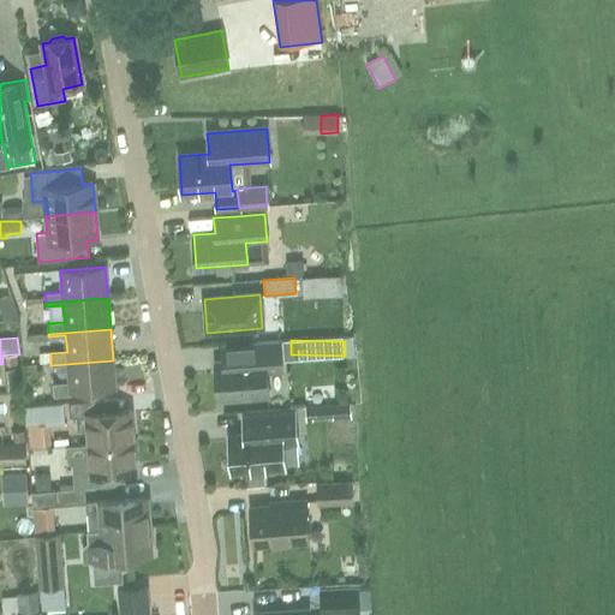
[(222,362),(215,363),(219,399),(268,395),(267,374),(282,372),(282,359),(280,341),(246,344),(221,346),(222,362)]
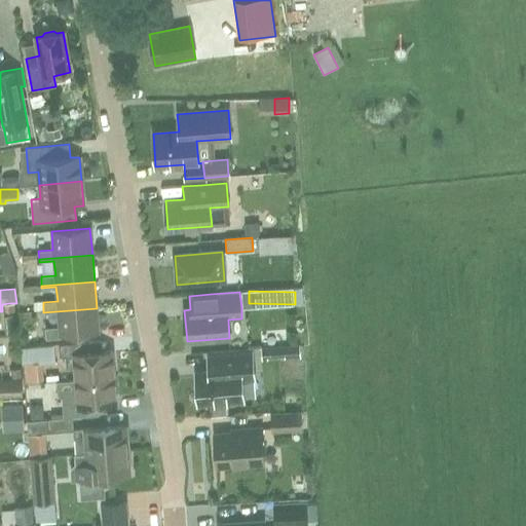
[(60,327),(45,328),(46,339),(62,338),(61,335),(99,332),(97,308),(43,312),(43,313),(58,312),(60,327)]
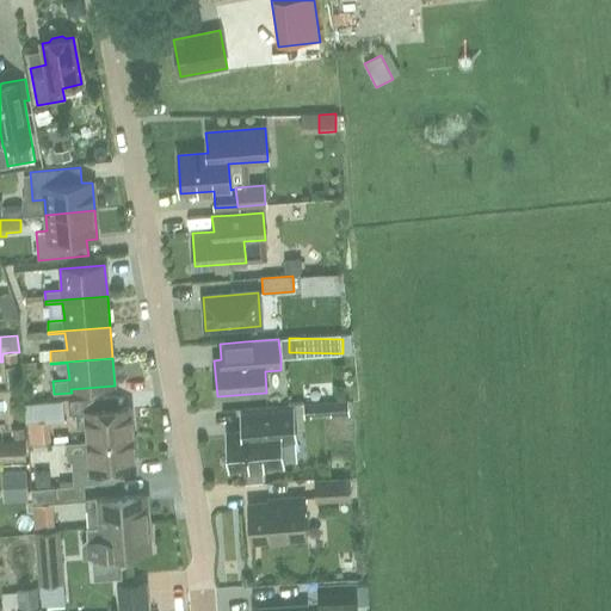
[(6,387),(19,386),(17,365),(4,366),(6,387)]
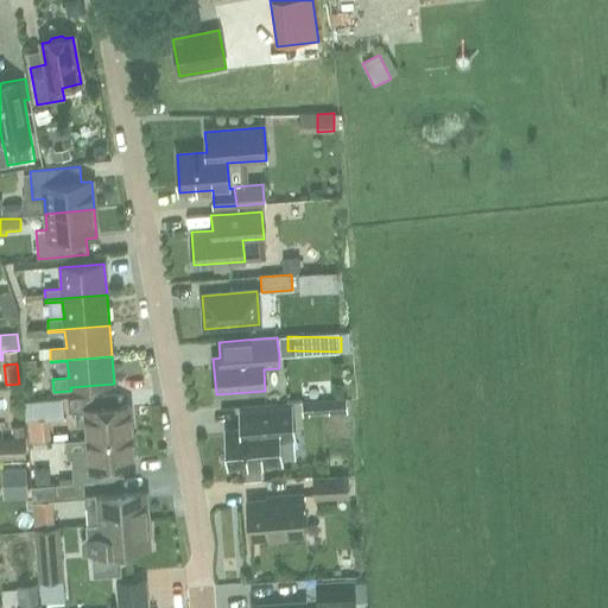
[(77,426),(87,425),(88,439),(131,436),(128,405),(99,407),(97,396),(68,398),(69,412),(76,412),(77,426)]
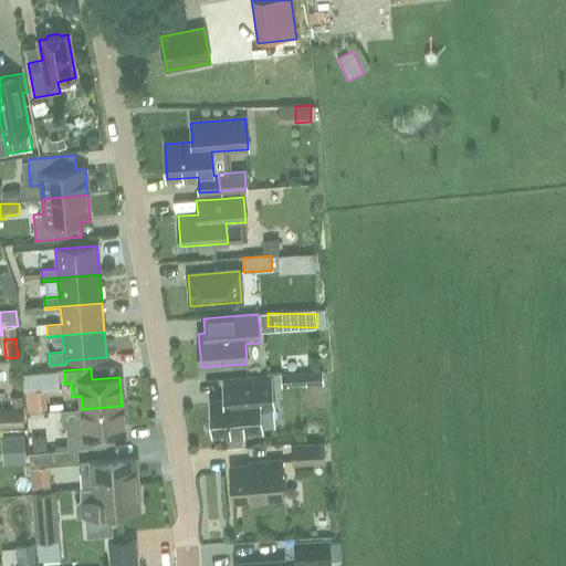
[(27,392),(45,391),(60,390),(59,370),(23,373),(24,391),(27,391),(27,392)]
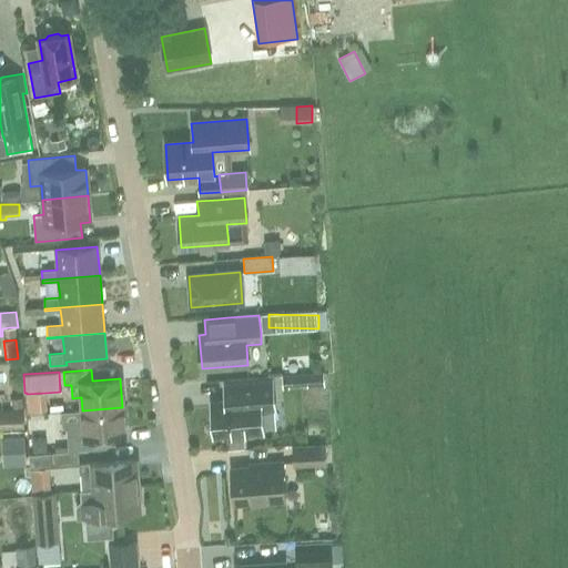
[(307,374),(307,385),(308,387),(325,386),(324,372),(307,374)]
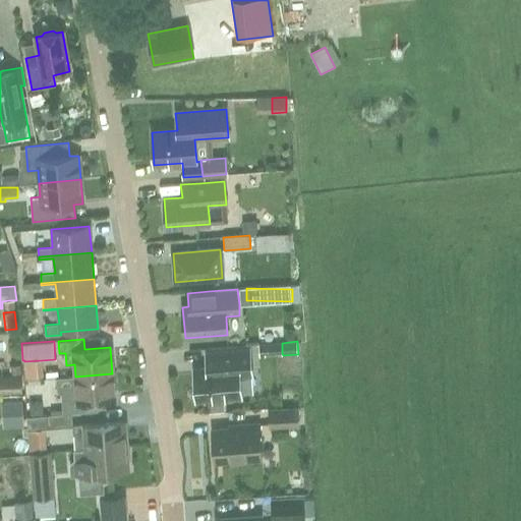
[(250,365),(249,349),(205,353),(207,367),(193,368),(196,399),(241,396),(239,378),(251,378),(250,365)]
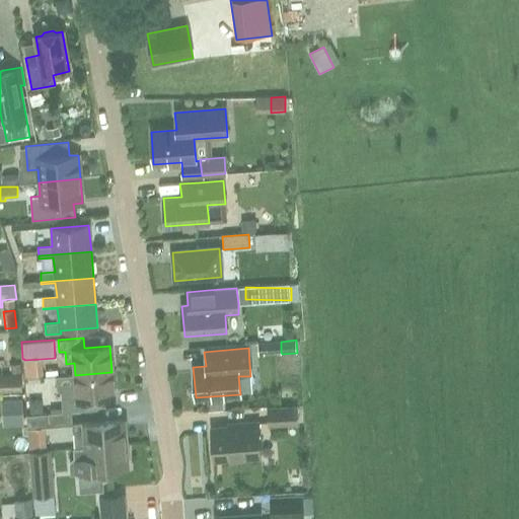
[(88,399),(114,397),(112,372),(75,375),(76,387),(68,387),(69,400),(63,400),(64,413),(89,411),(88,399)]
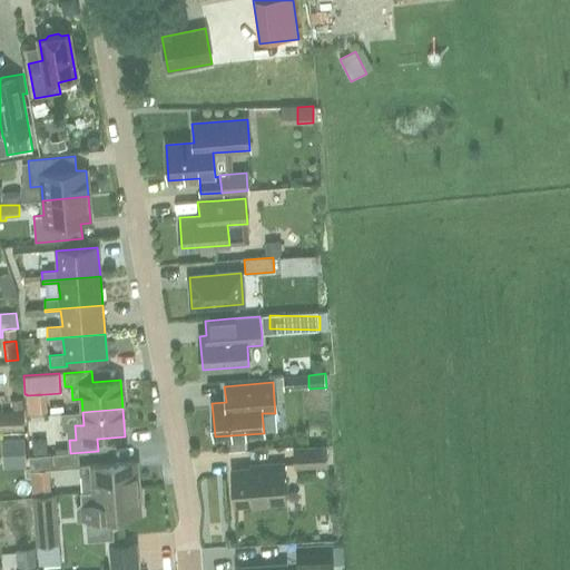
[(0,430),(23,429),(21,413),(0,414),(0,430)]
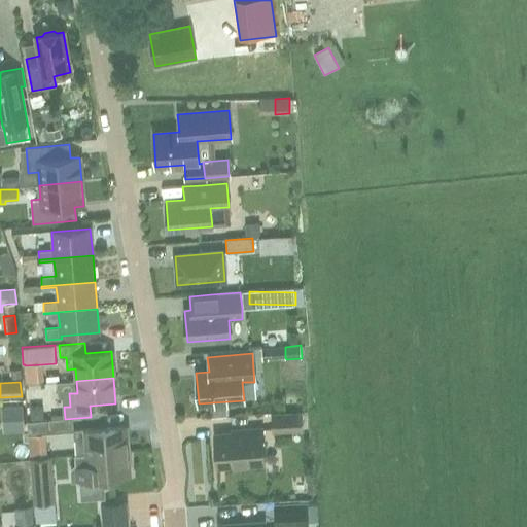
[(64,383),(32,385),(34,408),(66,406),(64,383)]
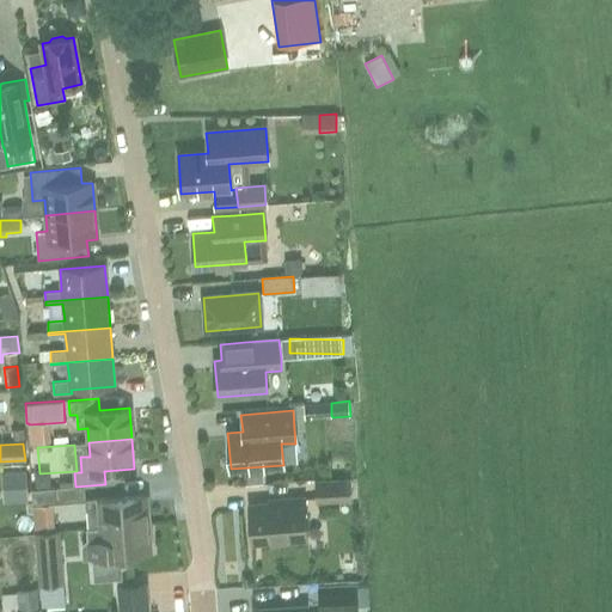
[(349,479),(316,482),(317,501),(350,499),(349,479)]
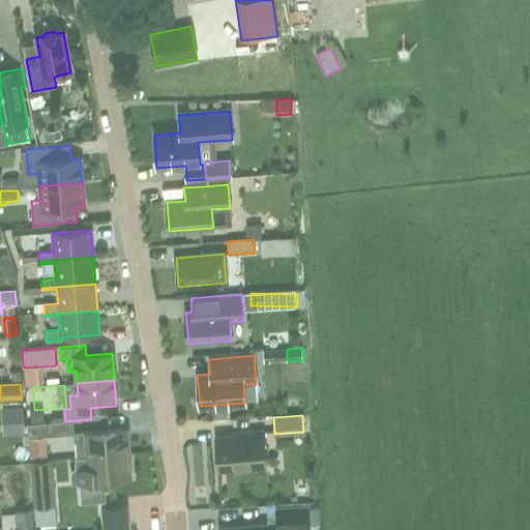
[(63,421),(27,424),(28,438),(64,435),(63,421)]
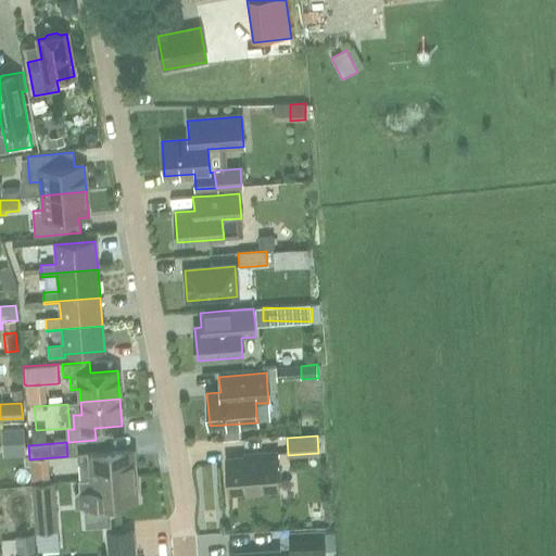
[(78,465),(79,480),(135,476),(133,450),(77,454),(78,465)]
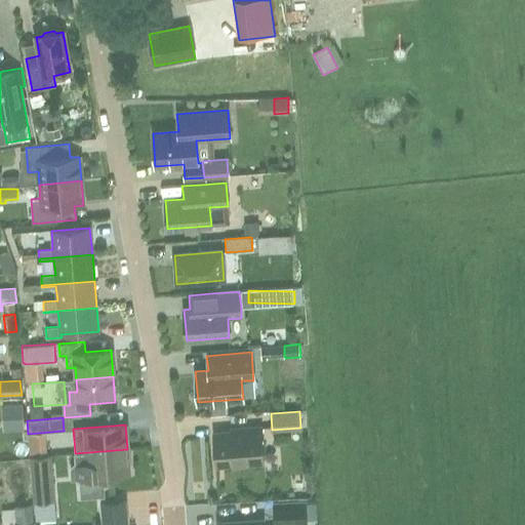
[(260,428),(240,429),(240,431),(213,434),(216,466),(264,461),(260,428)]
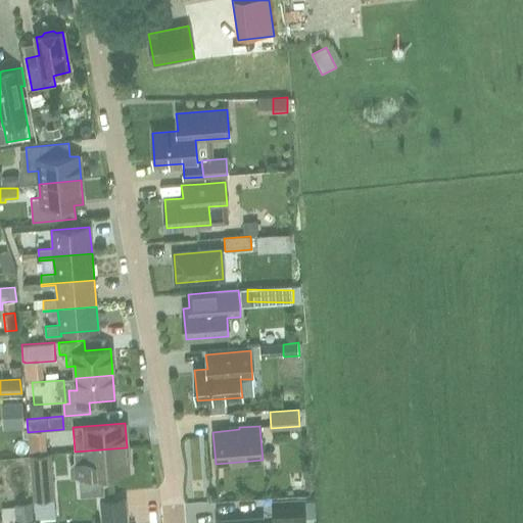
[(31,456),(47,455),(45,431),(30,432),(31,456)]
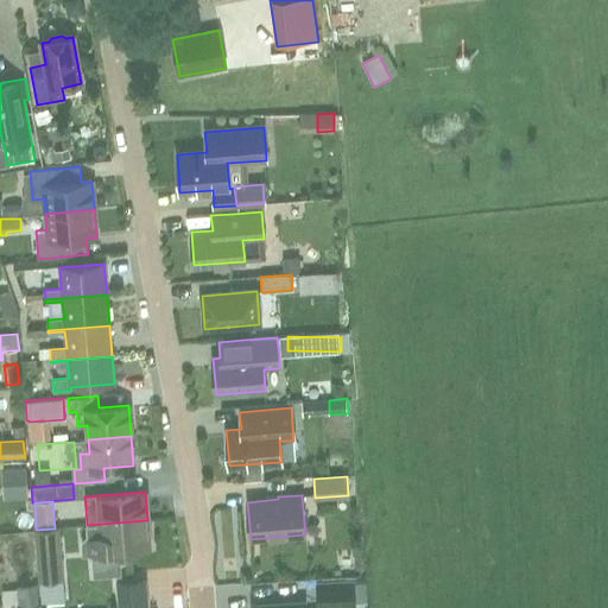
[(83,555),(92,553),(94,577),(121,575),(120,551),(150,549),(147,520),(87,525),(88,537),(86,537),(82,542),(83,555)]
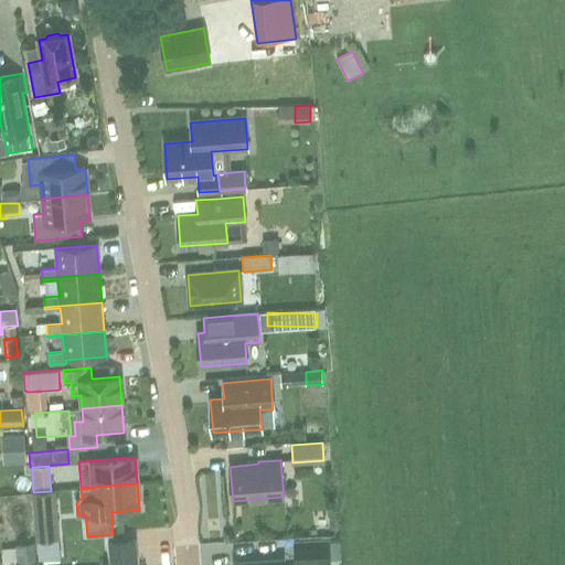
[(57,537),(54,499),(65,499),(64,493),(70,493),(68,489),(51,491),(33,492),(38,540),(57,537)]
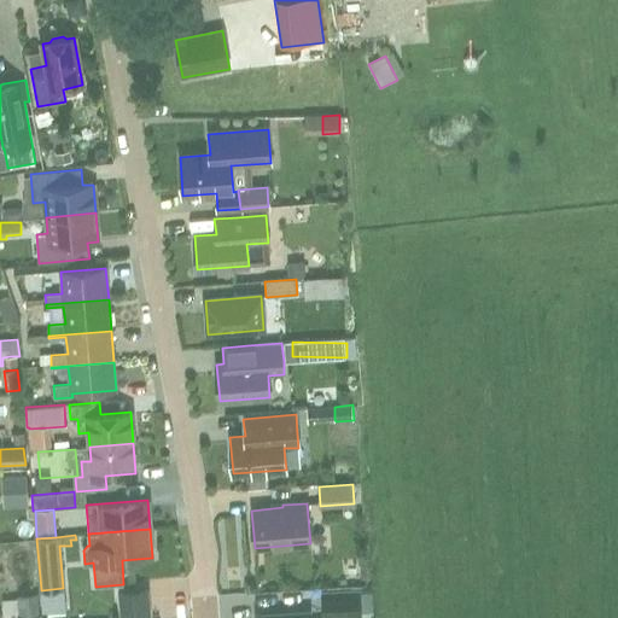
[(362,614),(361,592),(327,594),(328,617),(362,614)]
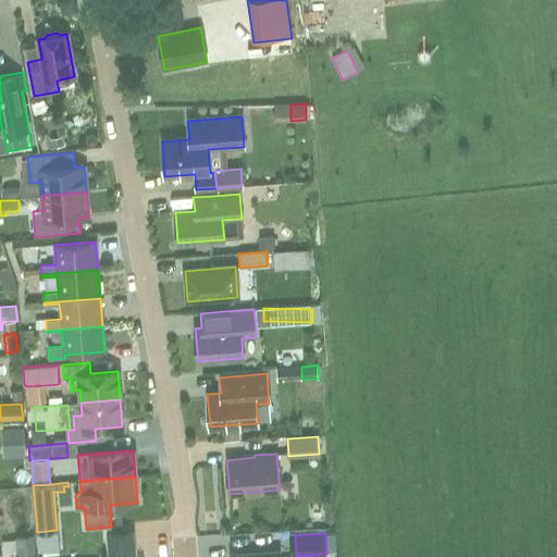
[(15,537),(16,554),(16,556),(36,556),(34,535),(15,537)]
